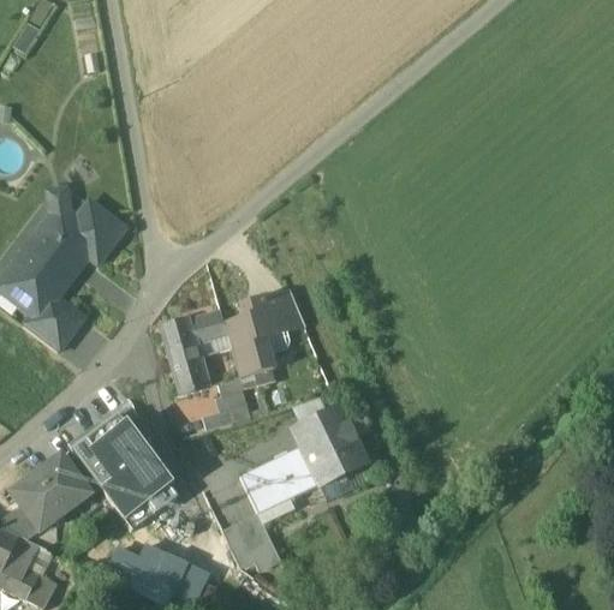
[(88,202),(76,219),(65,211),(53,213),(0,281),(0,291),(27,311),(36,298),(31,294),(39,285),(57,298),(88,257),(97,264),(124,229),(88,202)]
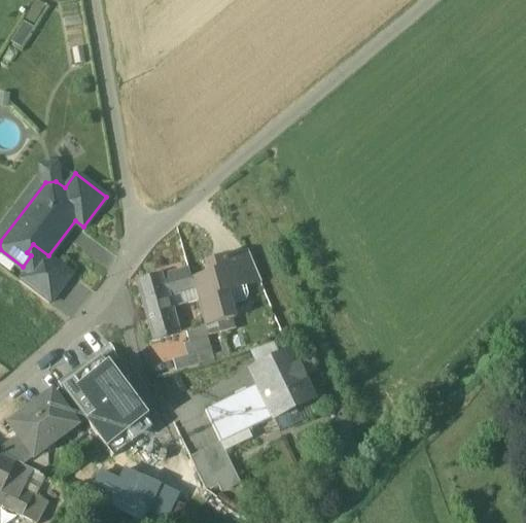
[(48,255),(33,244),(27,252),(31,255),(23,267),(27,271),(20,280),(48,303),(71,273),(48,255)]
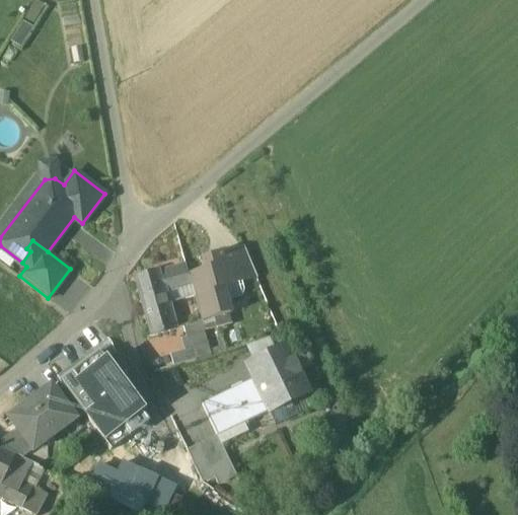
[(255,272),(242,241),(227,246),(228,248),(231,247),(240,277),(255,272)]
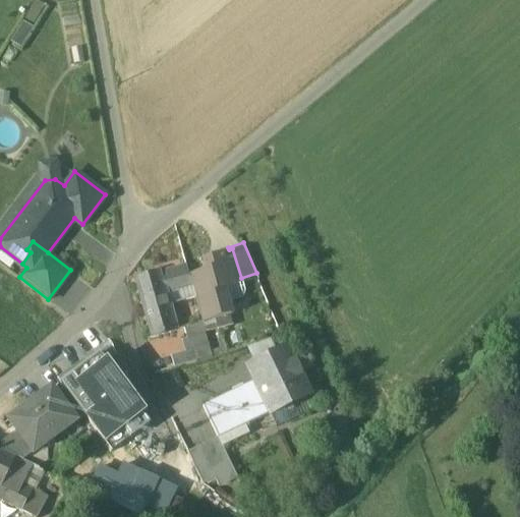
[(229,249),(201,259),(206,269),(191,274),(192,280),(204,321),(215,318),(215,317),(229,312),(229,313),(231,313),(223,287),(241,280),(241,278),(232,248),(229,249)]
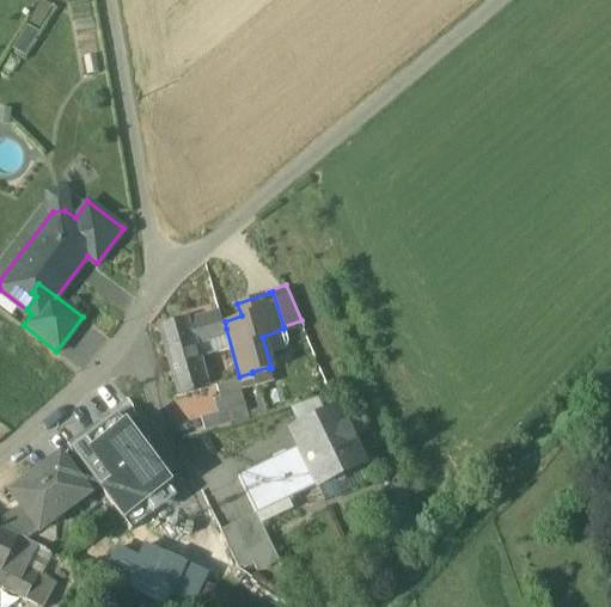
[(219,310),(188,318),(193,336),(226,329),(225,322),(222,323),(219,310)]
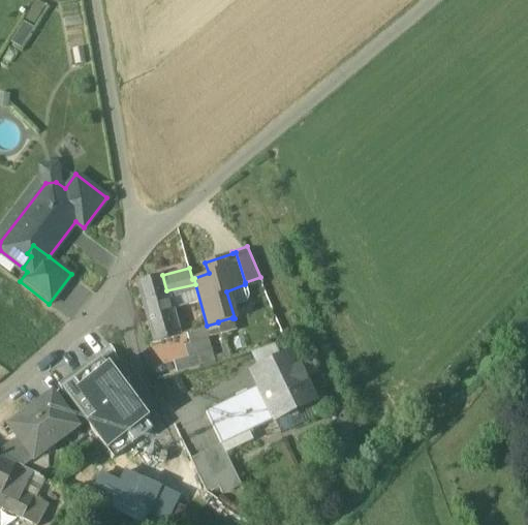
[(162,275),(140,281),(144,299),(166,290),(162,275)]
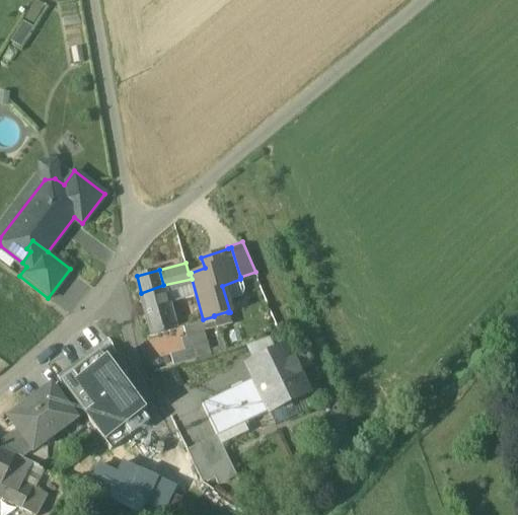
[(163,285),(141,293),(151,330),(174,325),(163,285)]
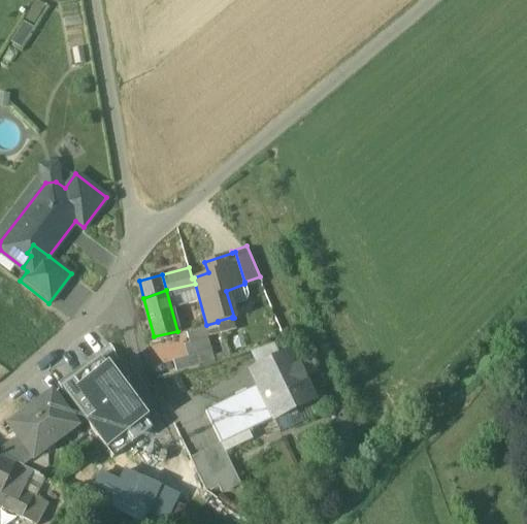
[(232,317),(218,321),(218,322),(220,330),(235,327),(232,318),(232,317)]
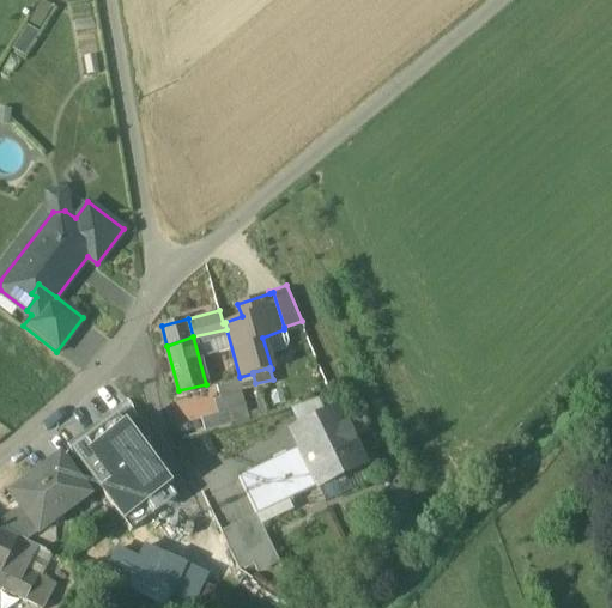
[(242,387),(214,395),(218,409),(229,406),(246,401),(242,387)]
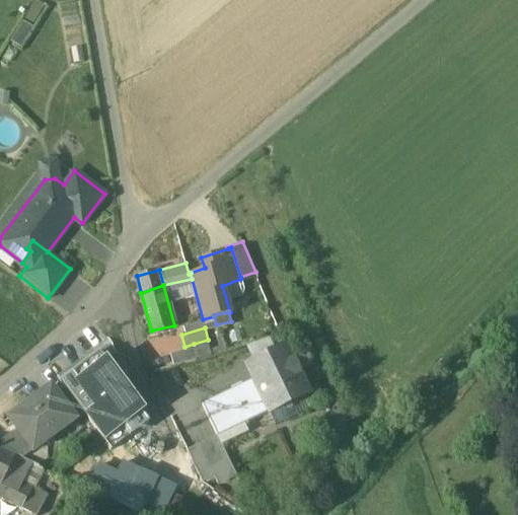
[(185,347),(170,351),(174,364),(198,357),(194,344),(185,347)]
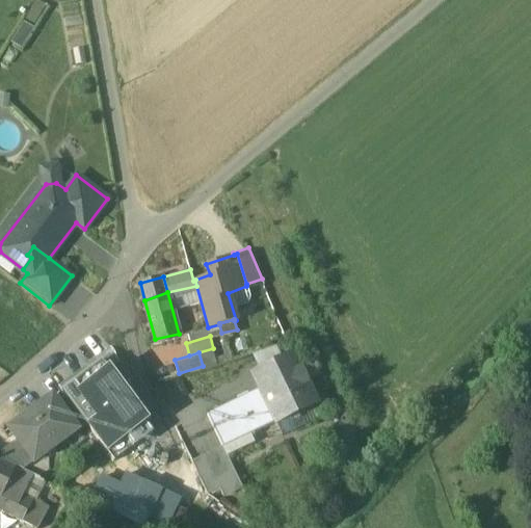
[(293,352),(260,368),(267,384),(260,387),(275,420),(316,400),(293,352)]
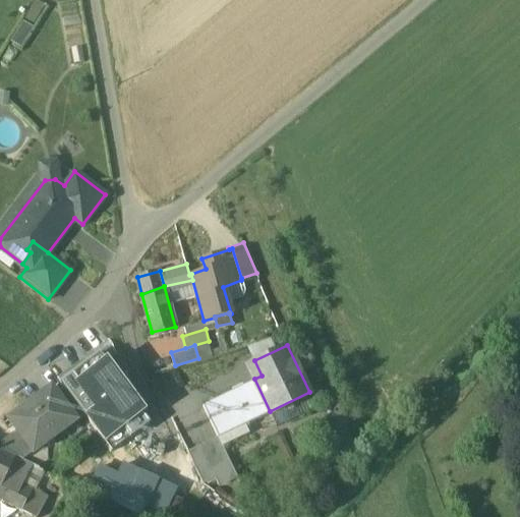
[(95,368),(89,359),(61,380),(69,390),(85,412),(84,412),(85,415),(97,407),(77,382),(95,368)]
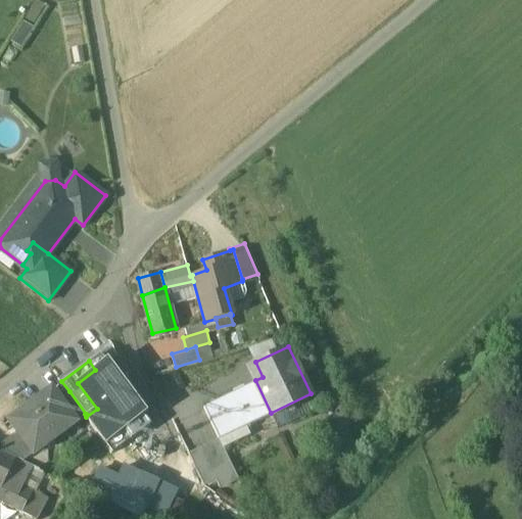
[(86,417),(104,441),(124,427),(143,413),(127,390),(129,389),(107,361),(95,370),(78,383),(97,409),(86,417)]
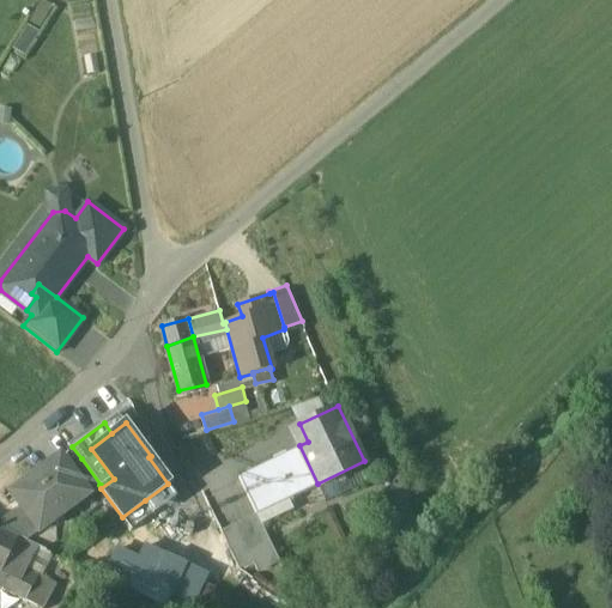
[(300,445),(240,474),(258,512),(317,484),(300,445)]
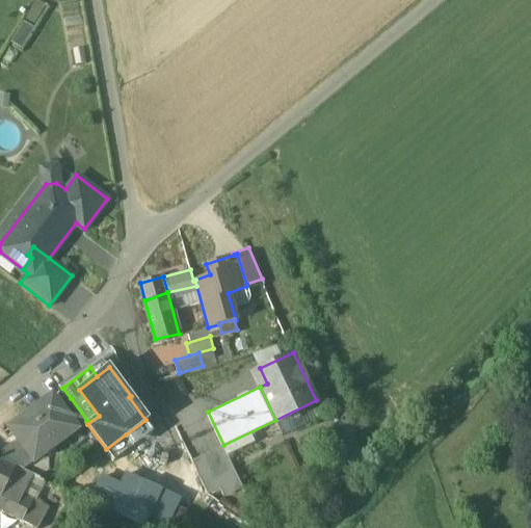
[(60,406),(52,395),(30,411),(55,444),(77,428),(60,406)]
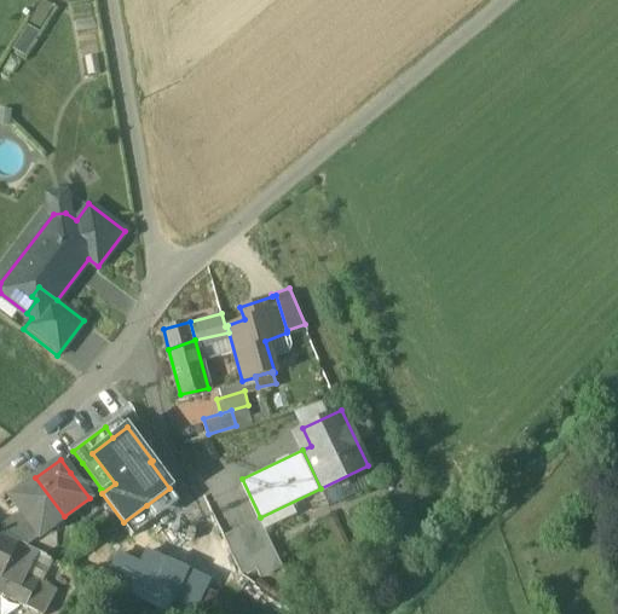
[(102,490),(82,463),(70,473),(90,498),(100,490),(102,490)]
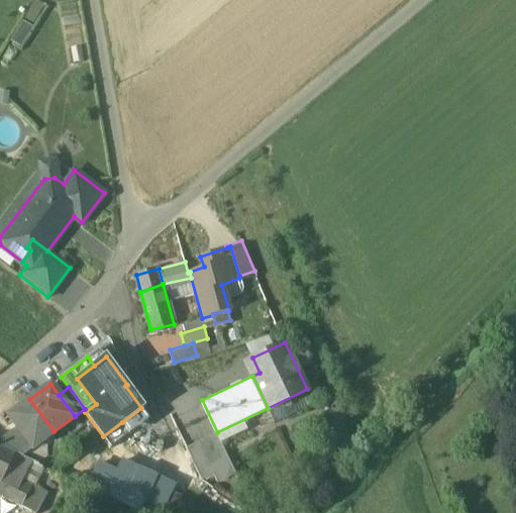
[(54,431),(29,399),(8,415),(16,426),(32,447),(54,431)]
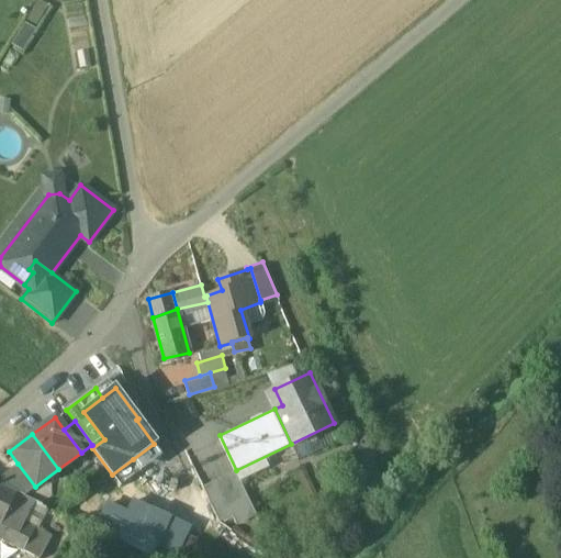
[(161,455),(154,444),(133,459),(141,470),(161,455)]
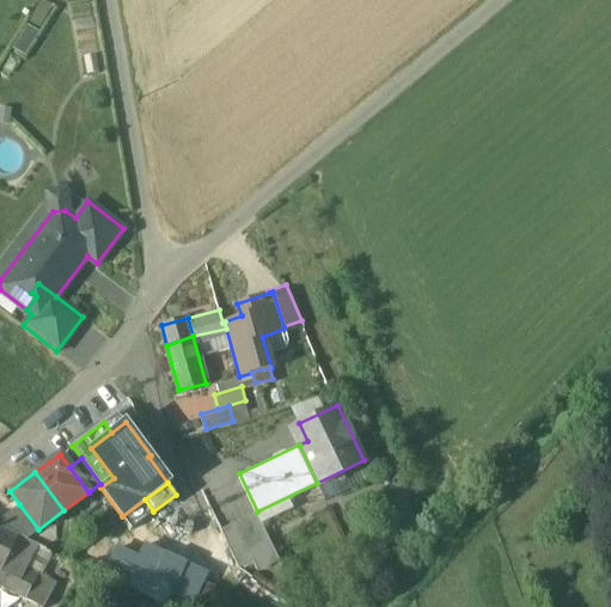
[(19,504),(0,517),(0,525),(26,538),(38,529),(19,504)]
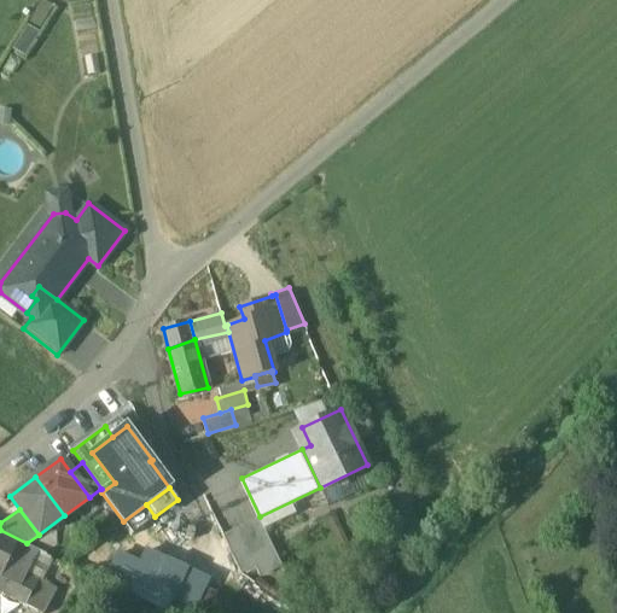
[(254,519),(222,533),(240,570),(256,562),(261,574),(277,567),(254,519)]
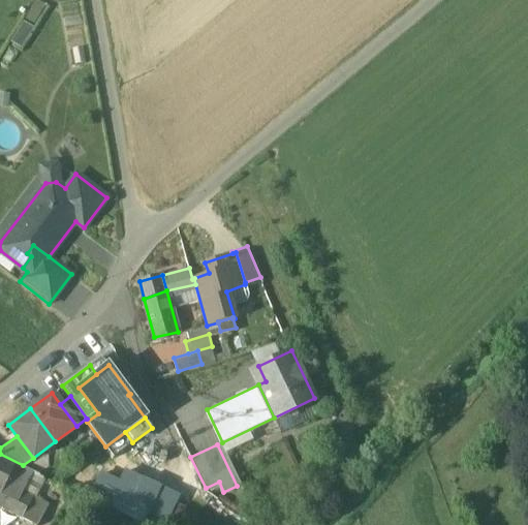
[(0,492),(4,485),(16,463),(0,456),(0,492)]
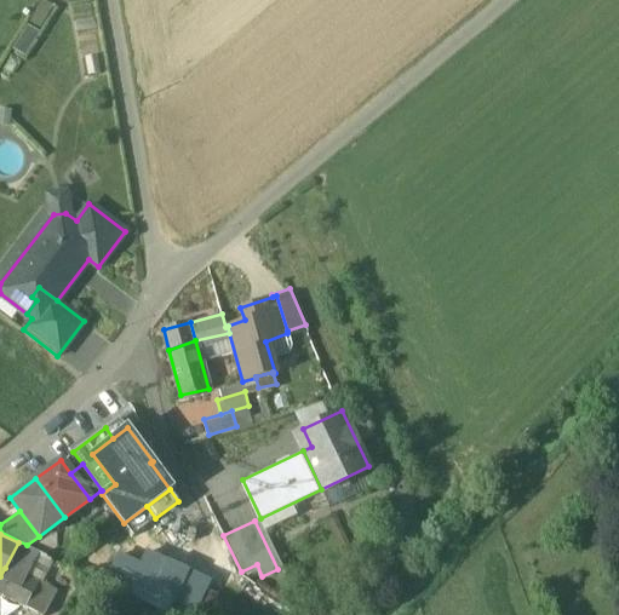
[(39,552),(18,542),(5,568),(26,579),(27,576),(39,552)]
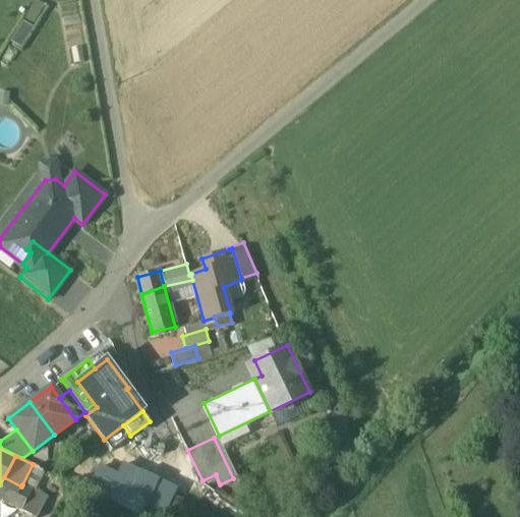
[(95,458),(84,479),(100,485),(107,469),(99,466),(101,461),(95,458)]
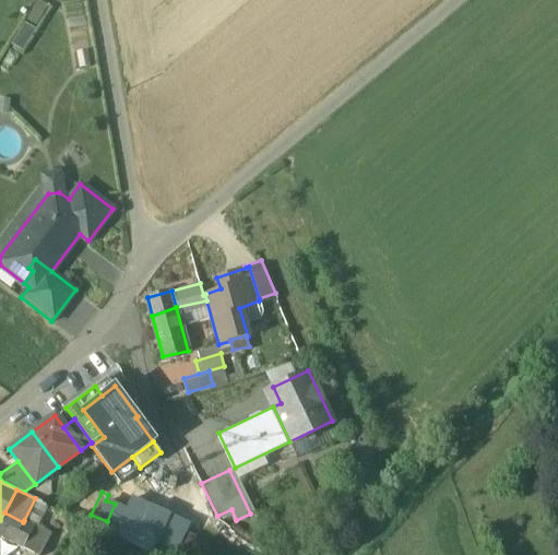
[(161,515),(109,492),(108,495),(106,500),(115,504),(129,510),(157,522),(161,515)]
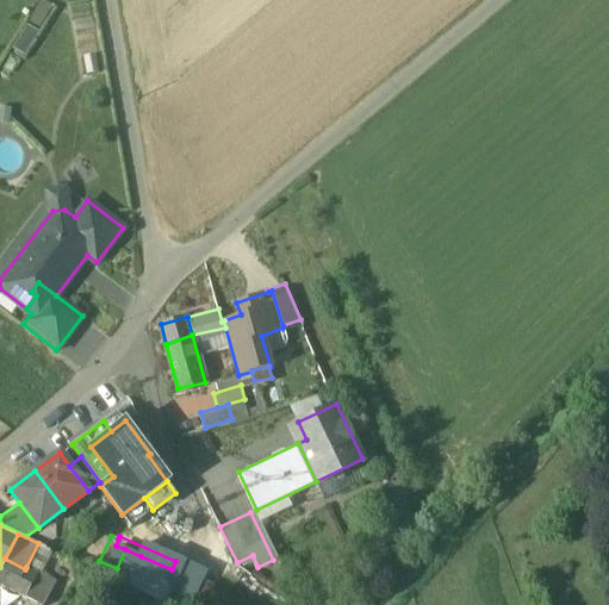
[(117,568),(115,573),(130,580),(141,556),(125,549),(117,568)]
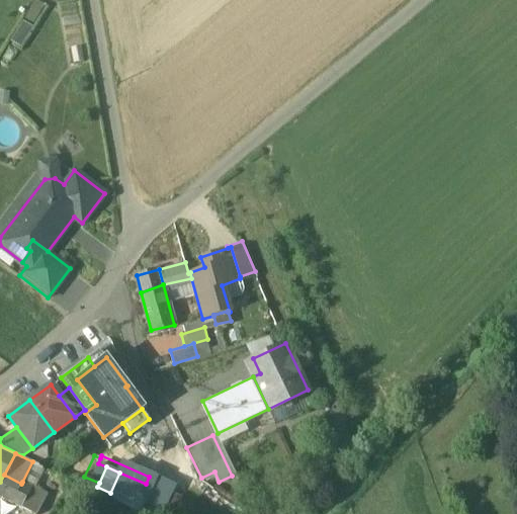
[(146,484),(119,473),(110,493),(149,510),(158,489),(146,484)]
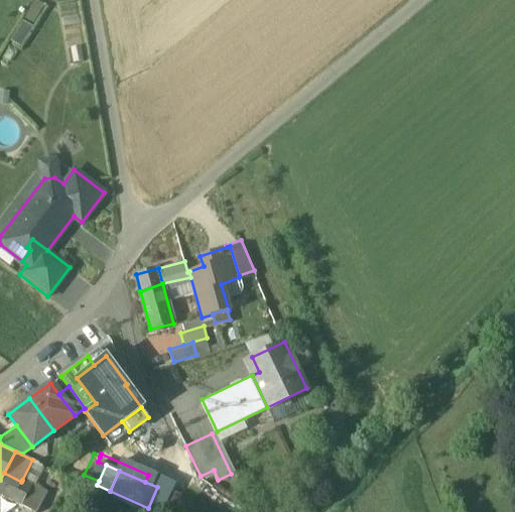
[(21,482),(4,473),(0,480),(0,491),(21,503),(30,487),(21,482)]
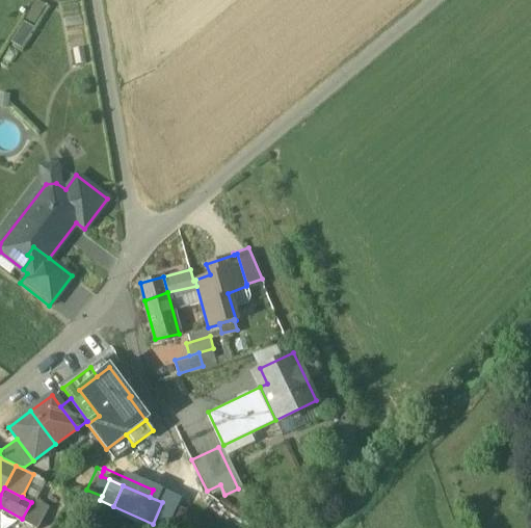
[(48,507),(23,495),(22,497),(31,502),(22,519),(37,527),(48,507)]
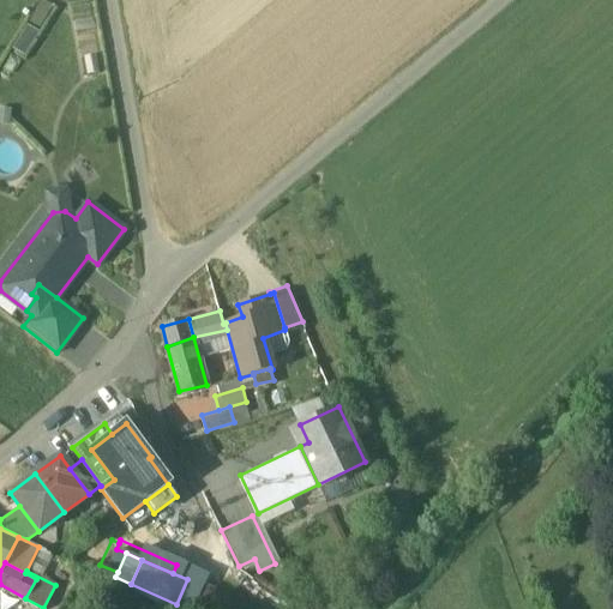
[(191,604),(208,608),(216,582),(199,576),(191,604)]
